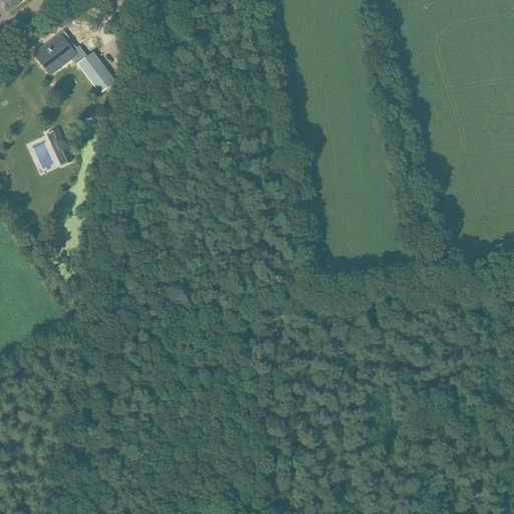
[(0,0),(0,3),(7,13),(21,3),(19,0),(0,0)]
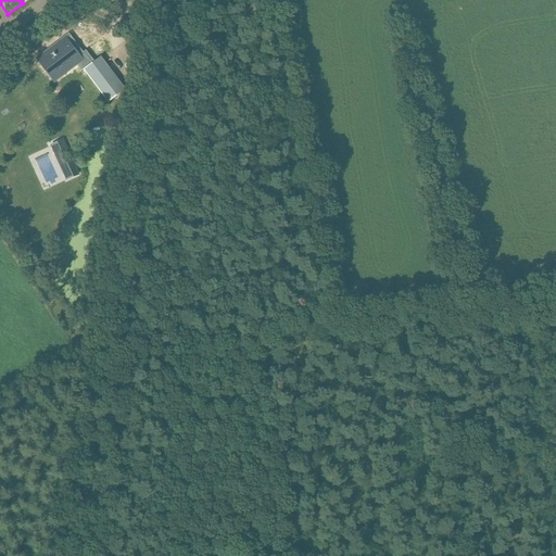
[(138,3),(130,8),(138,19),(144,13),(138,3)]
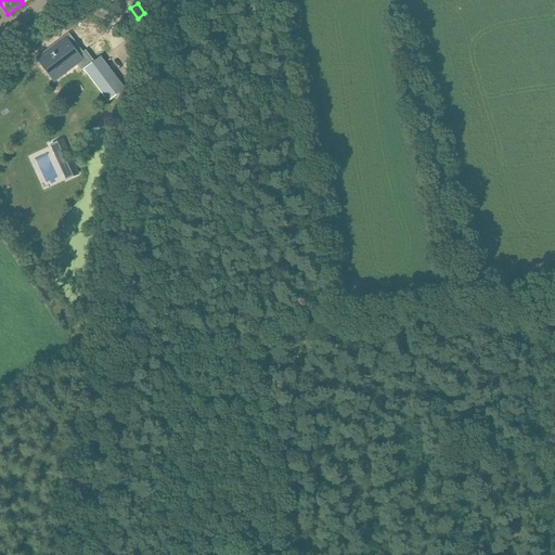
[(101,57),(89,67),(76,51),(79,48),(68,35),(37,59),(52,77),(75,60),(81,69),(84,67),(108,101),(125,88),(101,57)]
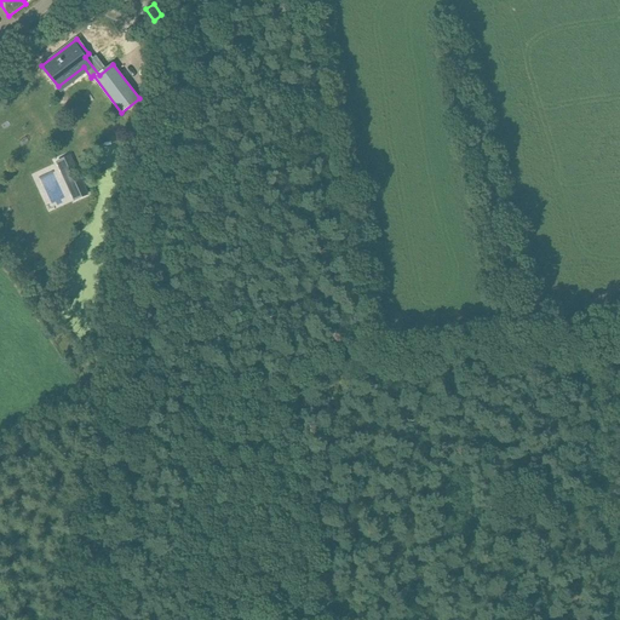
[(70,155),(56,162),(74,201),(90,195),(70,155)]
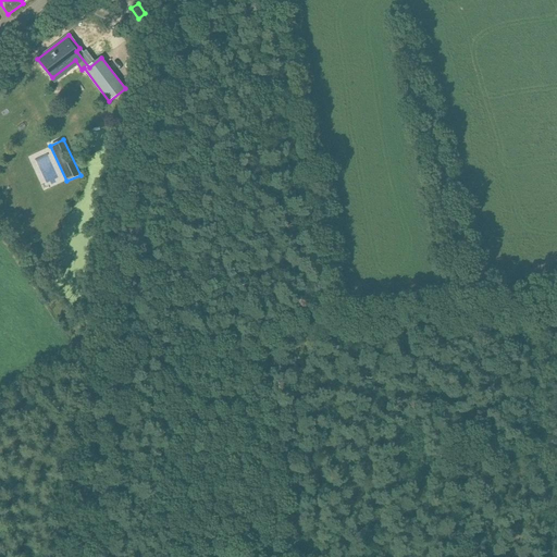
[(48,153),(37,159),(45,177),(57,172),(48,153)]
